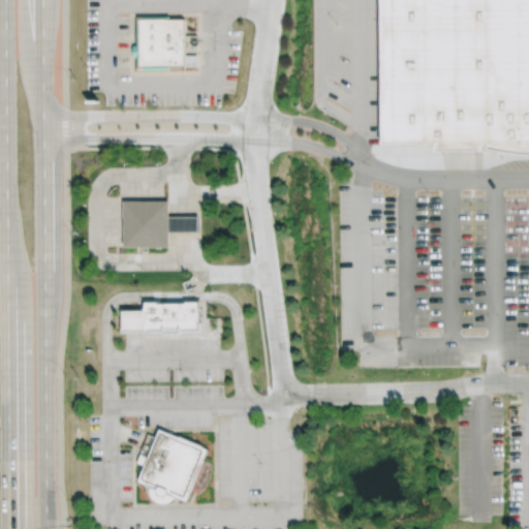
[(528,0),(379,0),(381,142),(381,146),(435,145),(435,152),(481,152),(481,145),(491,145),(491,149),(522,153),(528,154),(528,0)]
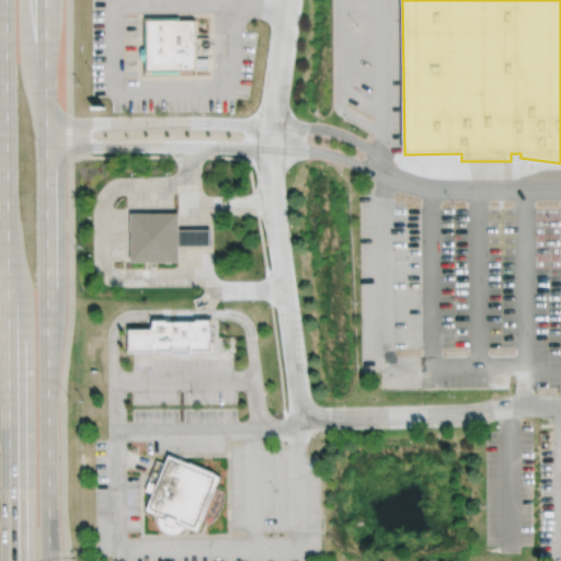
[(149,18),(150,72),(201,71),(199,18),(149,18)]
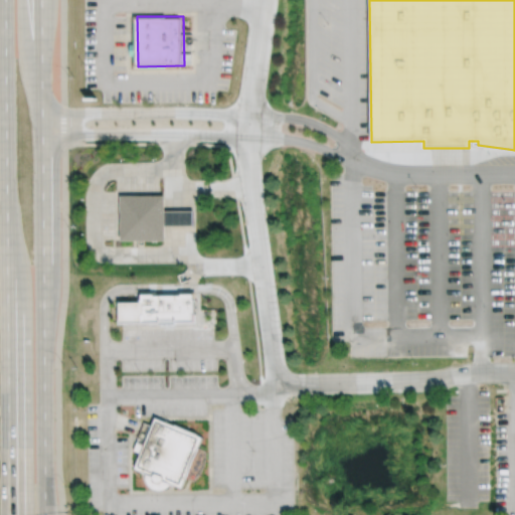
[(124,194),(125,241),(170,240),(169,225),(169,209),(169,193),(124,194)]
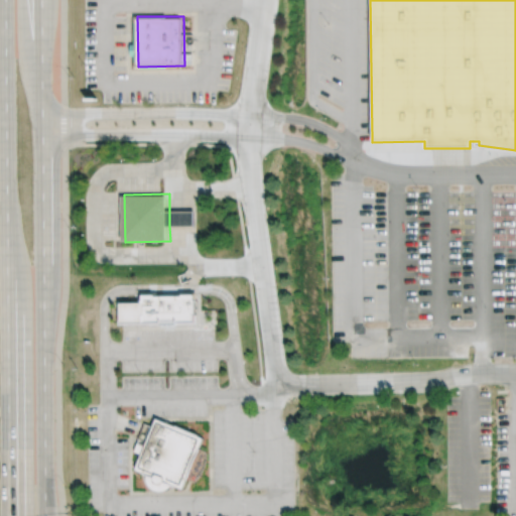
[(199,210),(199,225),(181,226),(169,226),(169,210),(180,210),(199,210)]
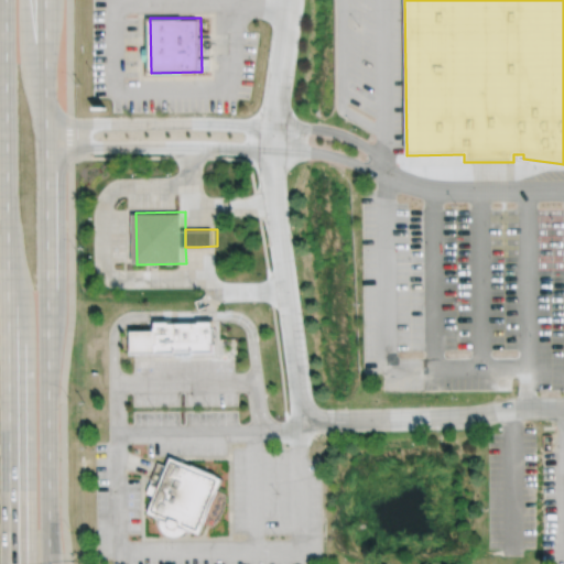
[(156,321),(156,329),(128,329),(129,353),(219,350),(219,320),(156,321)]
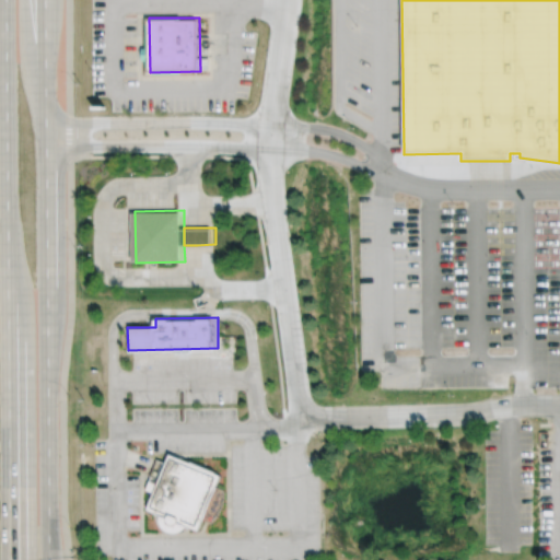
[(170,454),(165,464),(155,459),(144,489),(153,492),(146,510),(158,514),(158,520),(159,525),(160,528),(164,532),(168,533),(174,534),(178,533),(183,531),(186,526),(198,531),(221,475),(170,454)]
